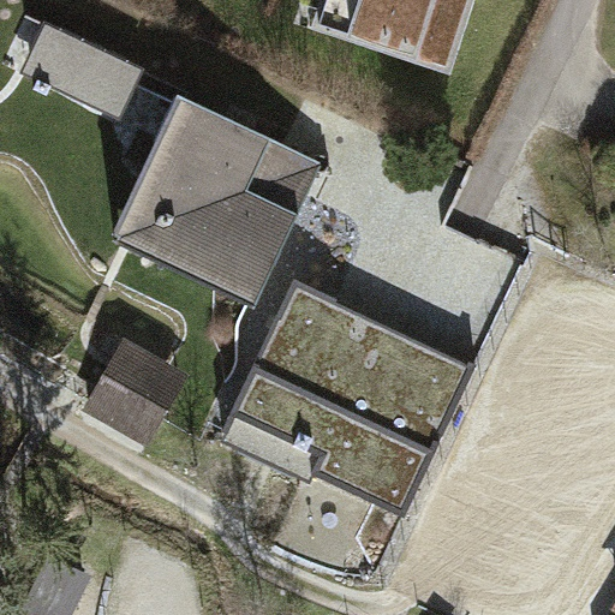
[(469,0),(327,0),(320,25),(447,67),(469,0)]
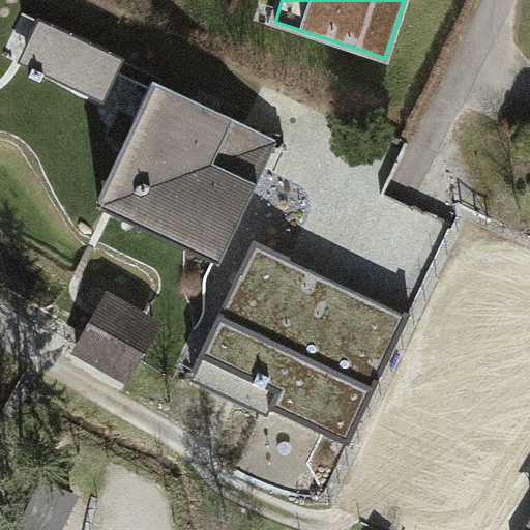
[(108,102),(128,62),(29,13),(9,54),(108,102)]
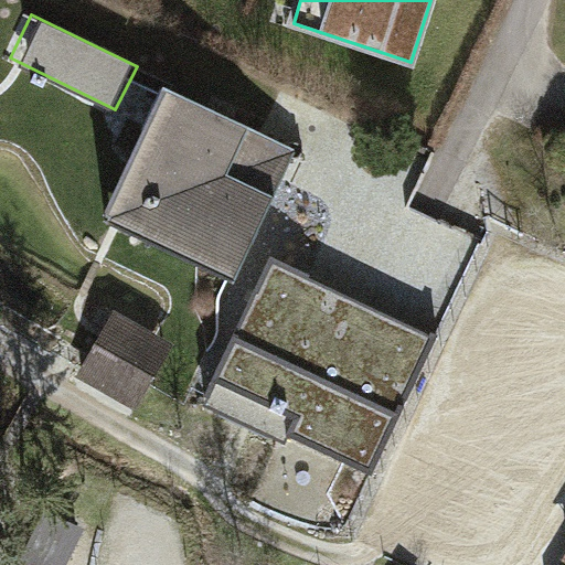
[(294,163),(155,97),(93,228),(231,295),(294,163)]
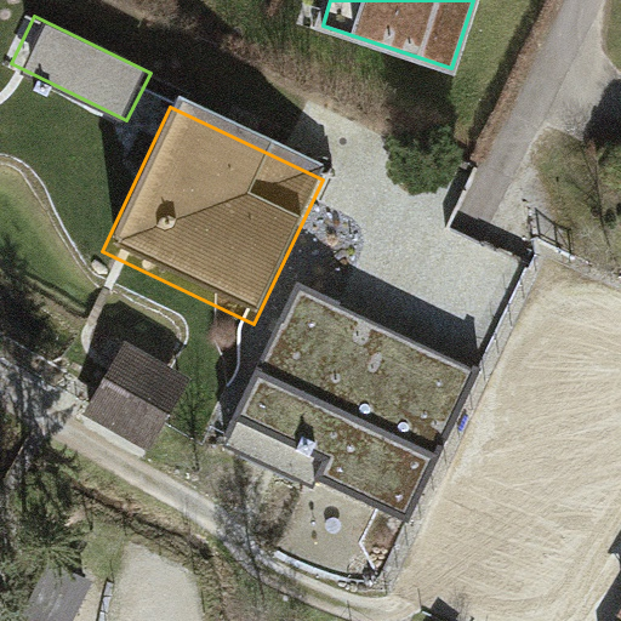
[(479,372),(302,292),(234,443),(410,523),(479,372)]
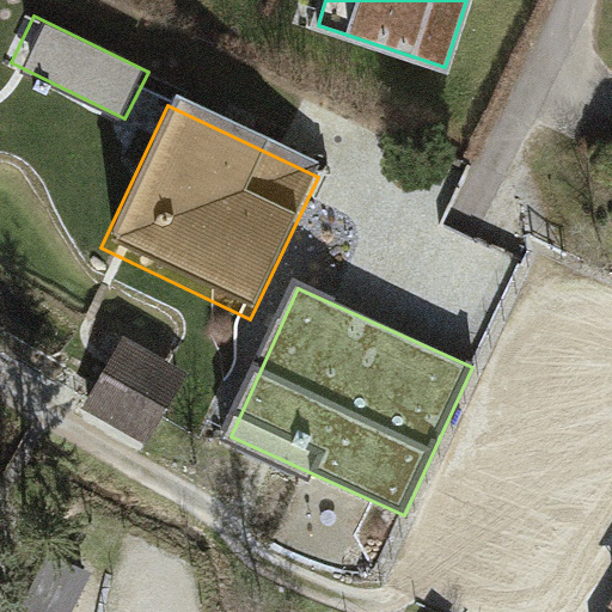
[(126,340),(86,409),(150,444),(189,374),(126,340)]
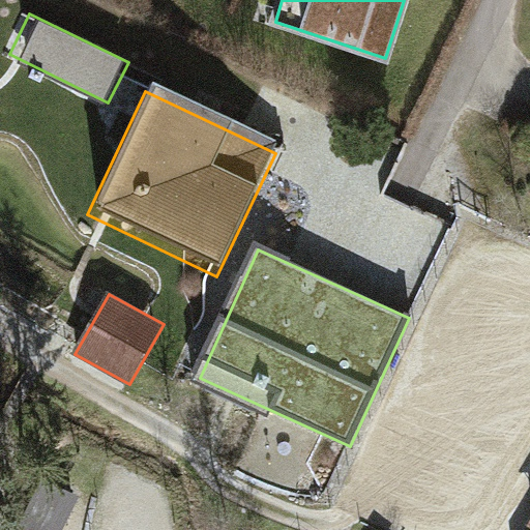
[(52,529),(80,490),(54,471),(12,529),(52,529)]
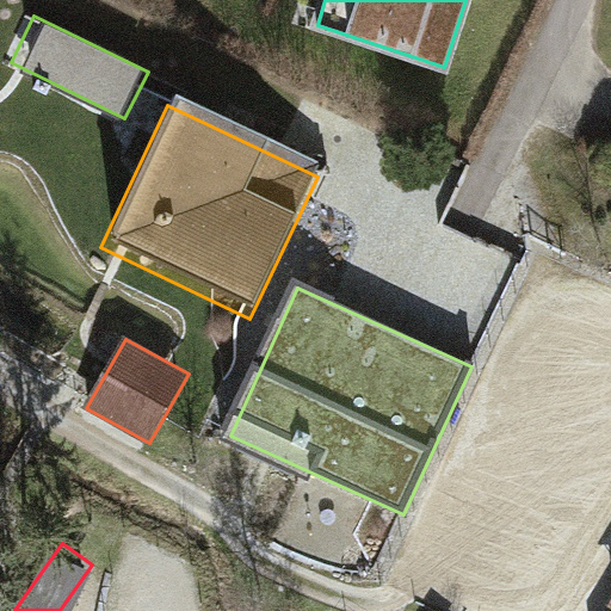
All buildings are outlined.
